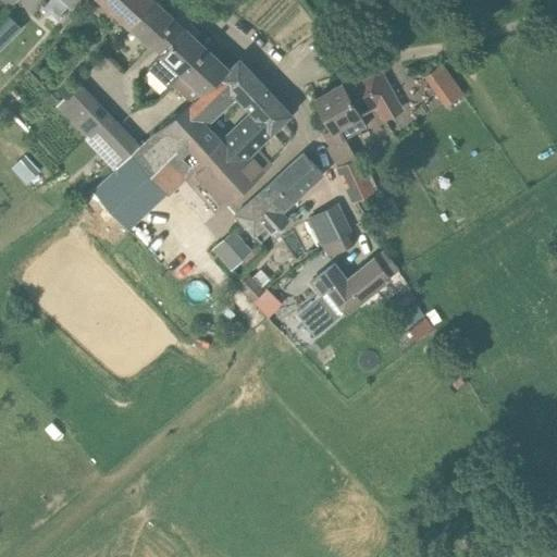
[(15,0),(11,4),(9,7),(21,17),(27,11),(51,33),(56,28),(60,32),(72,19),(66,14),(67,13),(52,0),(15,0)]
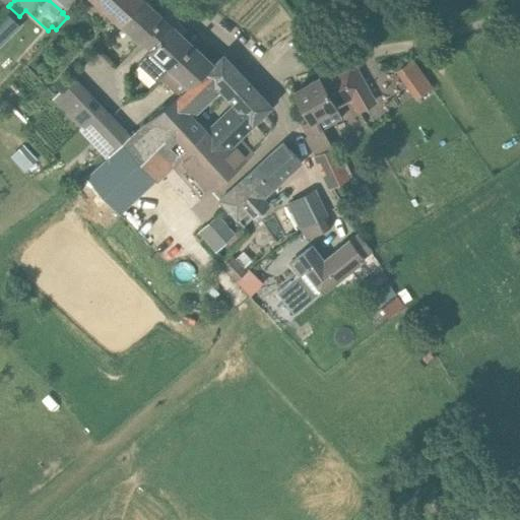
[(94,0),(120,23),(141,0),(94,0)]
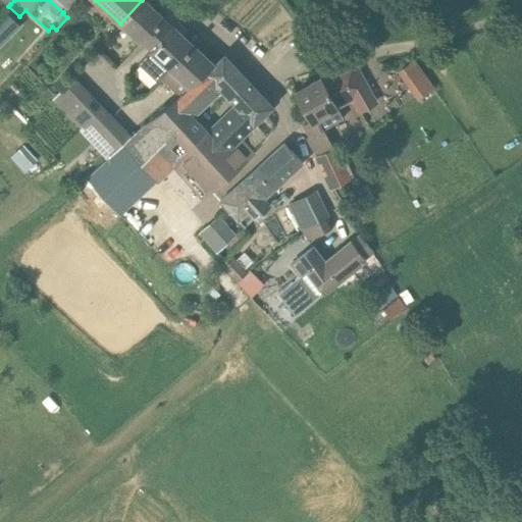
[(145,0),(142,0),(120,23),(141,43),(164,17),(145,0)]
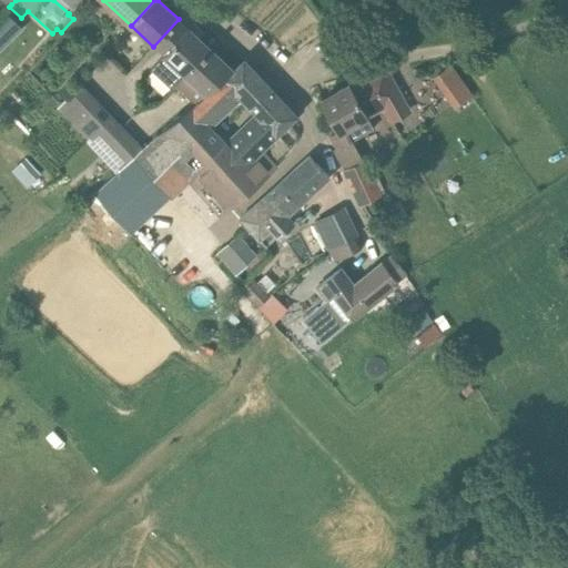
[(0,51),(23,28),(22,27),(7,11),(0,18),(0,51)]
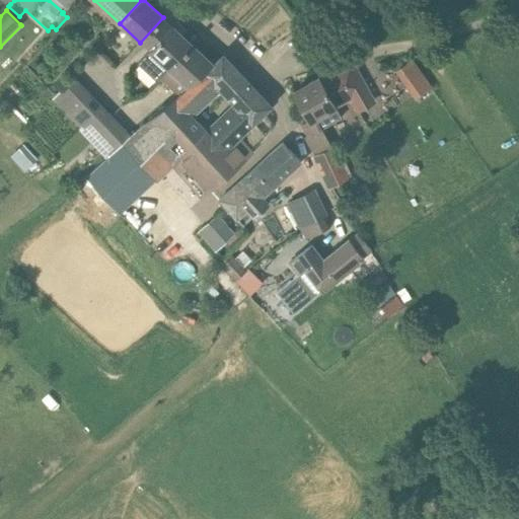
[(161,78),(193,44),(172,25),(138,64),(157,82),(161,78)]
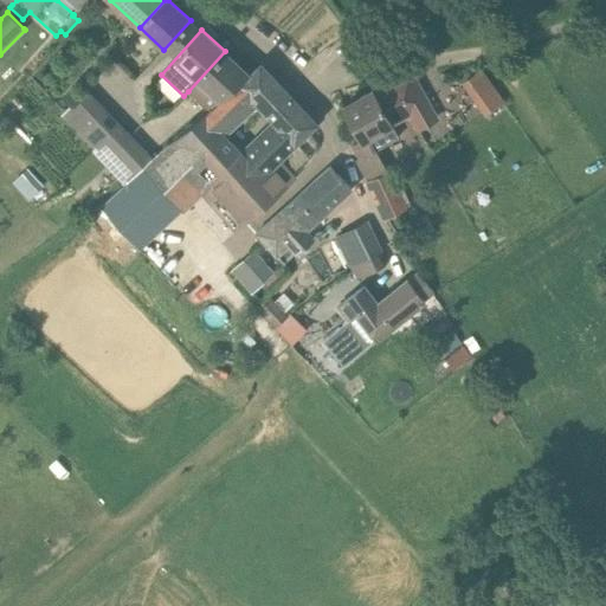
[(225,51),(188,91),(212,113),(221,103),(250,73),(225,51)]
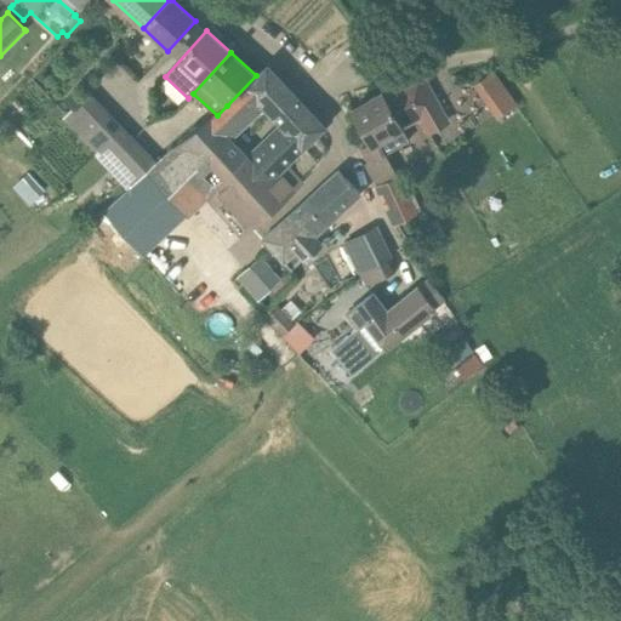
[(284,163),(323,126),(267,67),(257,77),(228,107),(227,106),(217,115),(147,174),(146,172),(130,188),(131,189),(126,193),(100,210),(119,229),(143,211),(149,206),(171,229),(205,197),(241,238),(302,183),(284,163)]
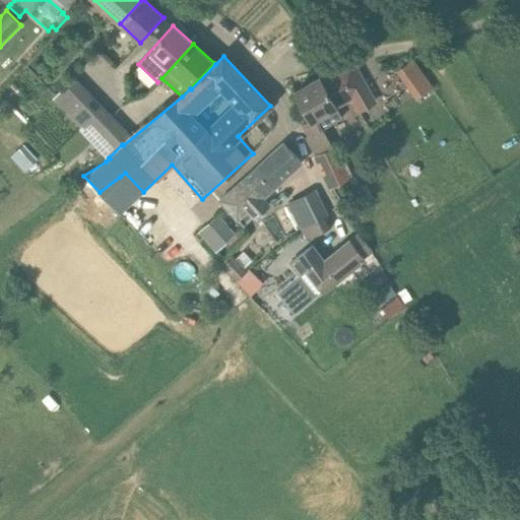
[(320,79),(319,77),(295,91),(310,120),(303,124),(310,136),(306,138),(313,151),(331,141),(326,131),(323,132),(322,129),(341,118),(335,107),(351,96),(355,104),(371,94),(354,67),(339,75),(336,70),(320,79)]
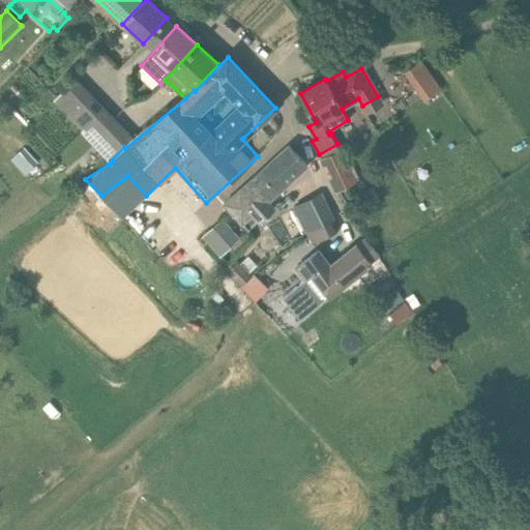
[(414,87),(424,101),(441,90),(431,75),(414,87)]
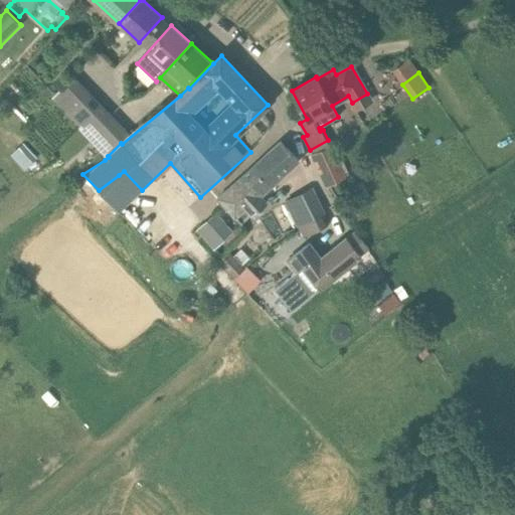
[(61,109),(82,87),(71,75),(51,98),(61,109)]
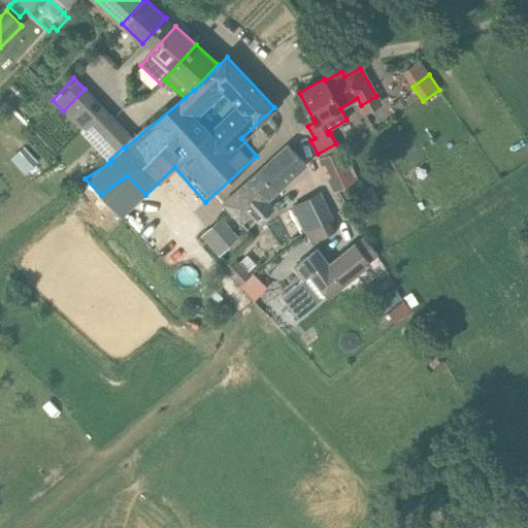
[(94,99),(85,89),(63,111),(73,122),(94,99)]
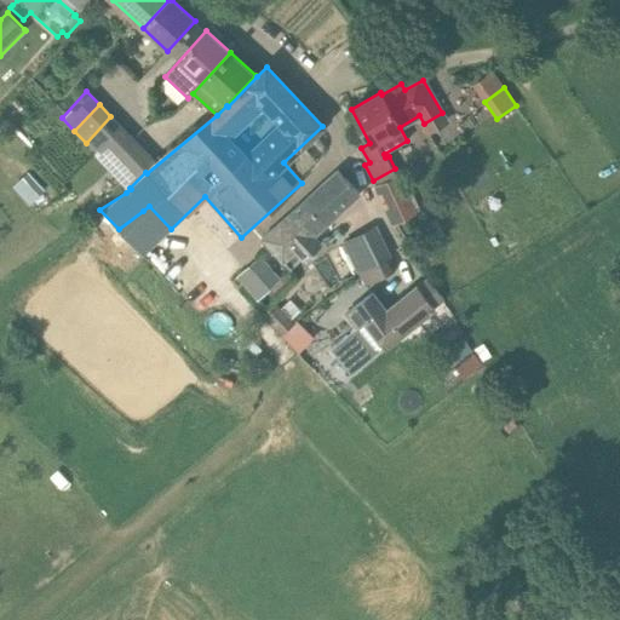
[(97,154),(122,127),(110,116),(86,143),(97,154)]
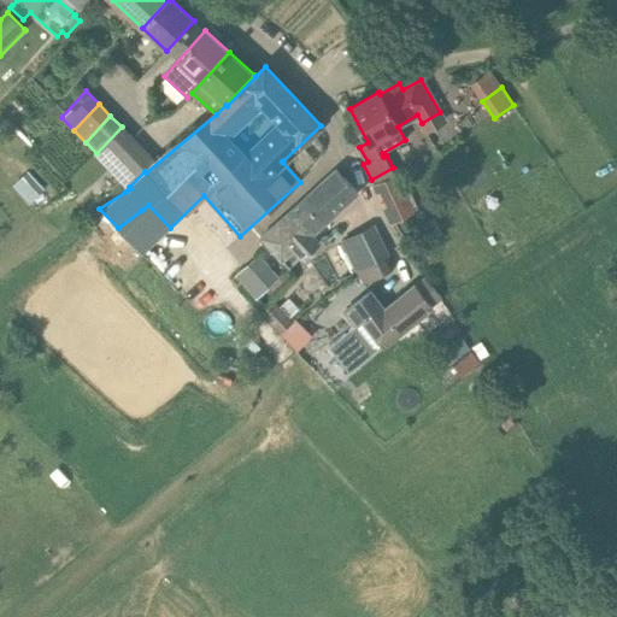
[(154,162),(122,127),(97,153),(129,187),(145,171),(154,162)]
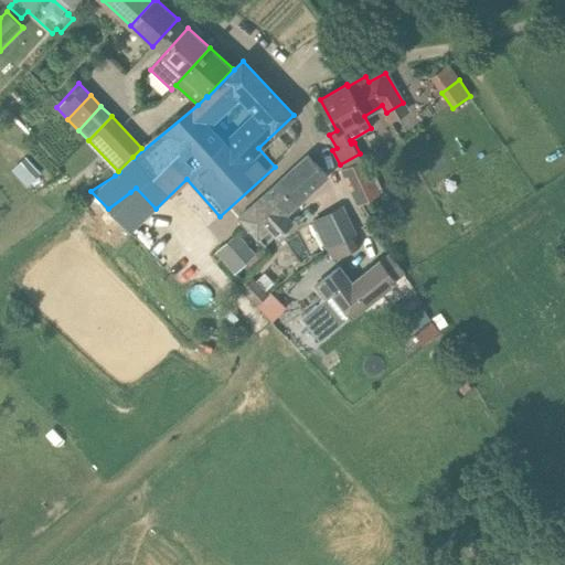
[(327,176),(308,156),(240,220),(266,247),(292,222),(286,214),(327,176)]
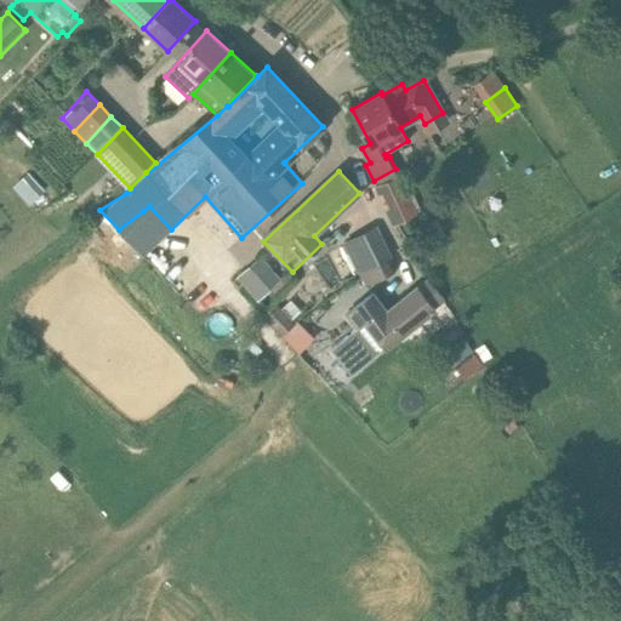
[(394,226),(417,215),(399,175),(376,186),(394,226)]
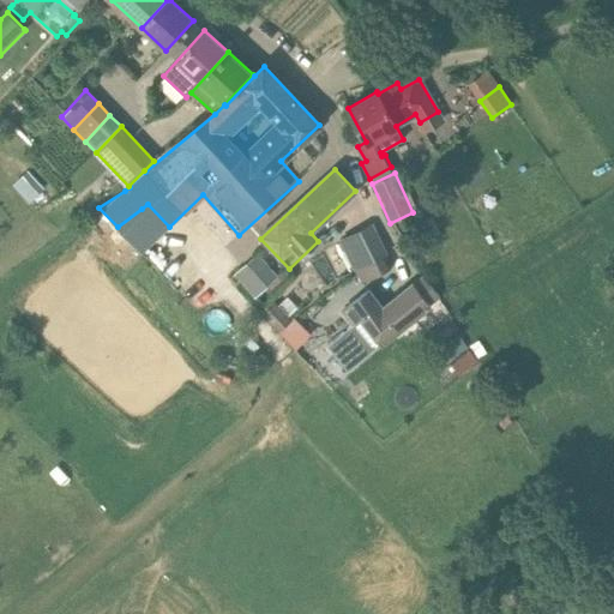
[(41,192),(26,176),(14,187),(28,204),(41,192)]
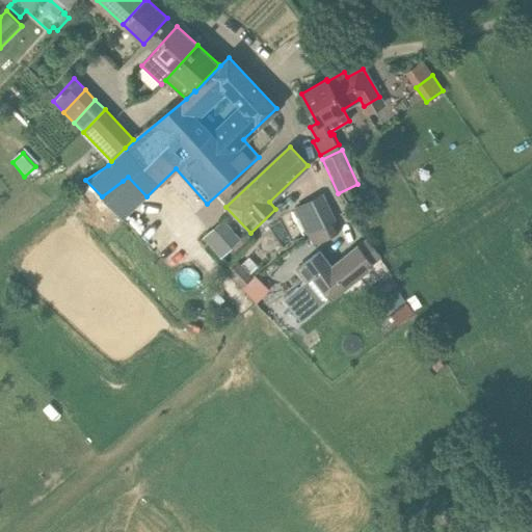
[(308,234),(330,222),(335,220),(322,196),(296,209),(308,234)]
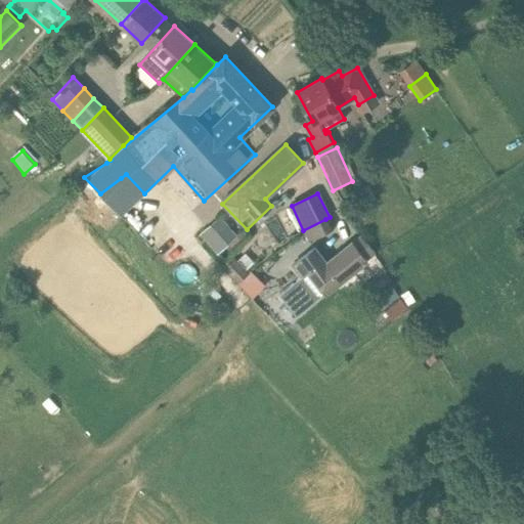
[(217,254),(236,235),(219,216),(199,235),(217,254)]
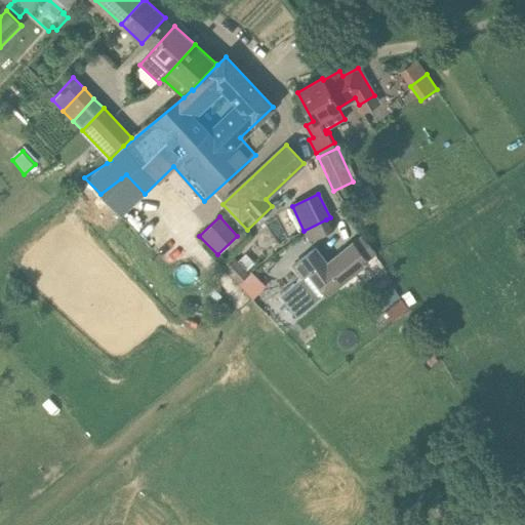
[(304,231),(310,242),(332,231),(326,219),(304,231)]
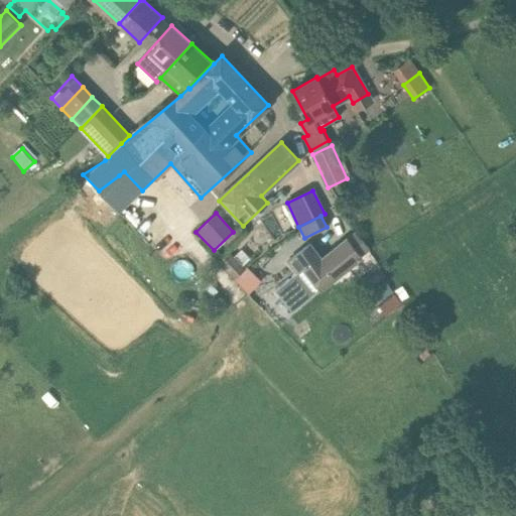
[(320,288),(369,250),(355,232),(321,259),(309,244),(287,261),(296,272),(302,267),(320,288)]
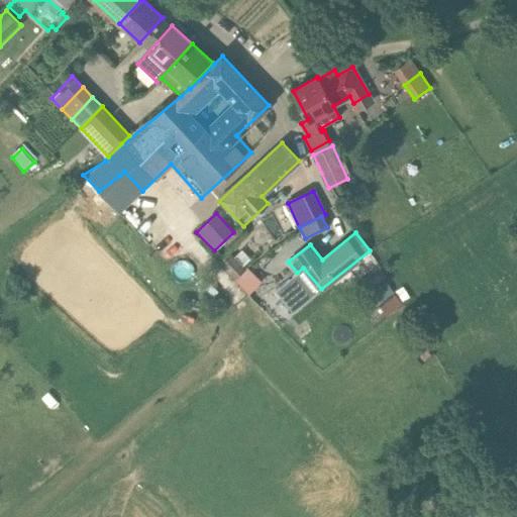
[(235,282),(243,273),(244,272),(232,260),(229,256),(219,267),(235,282)]
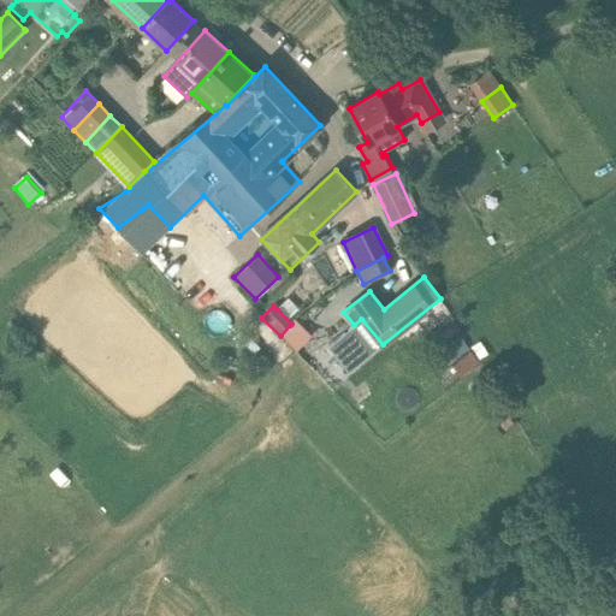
[(443,345),(456,361),(468,351),(455,336),(443,345)]
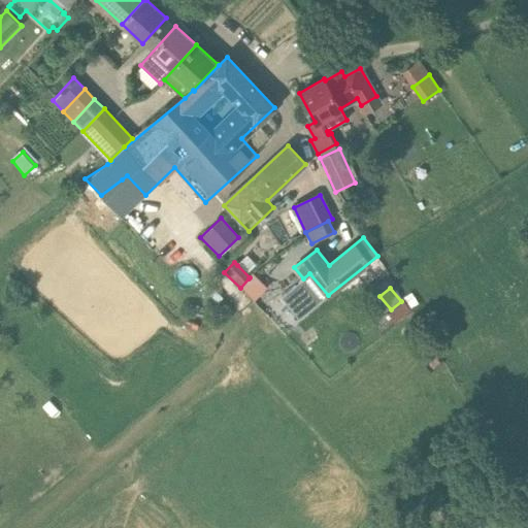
[(388,315),(395,324),(411,310),(404,301),(388,315)]
